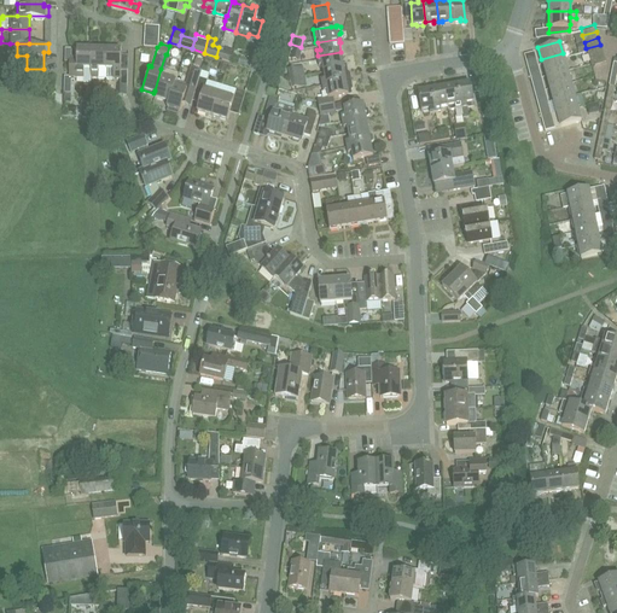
[(219,47),(216,57),(230,60),(233,46),(225,44),(223,48),(219,47)]
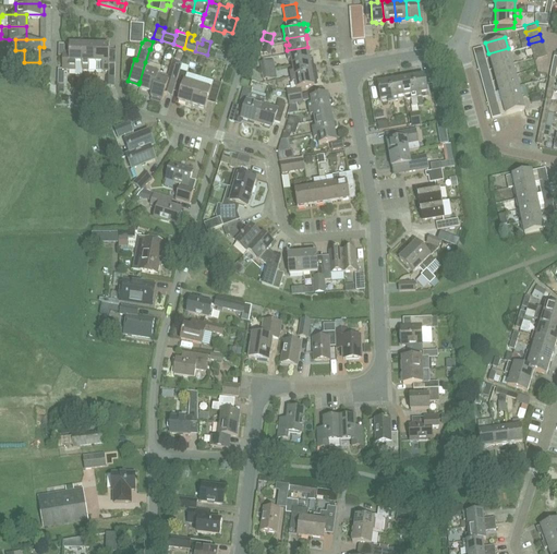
[(271,43),(262,39),(261,47),(269,50),(271,43)]
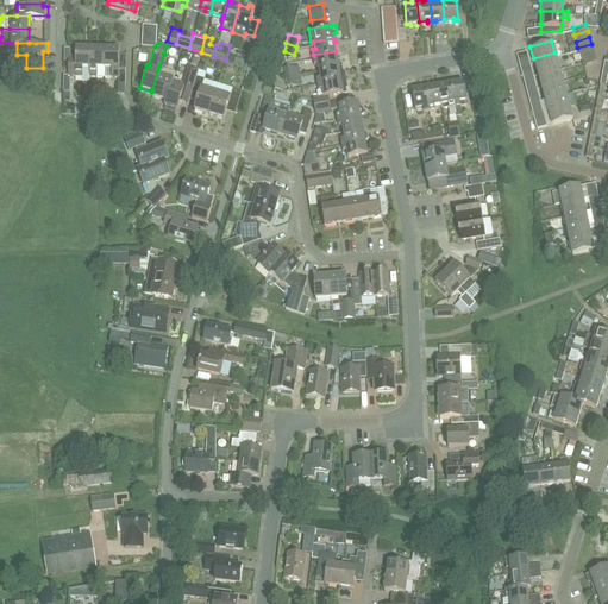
[(71,71),(81,73),(81,75),(88,75),(88,73),(89,44),(74,44),(74,57),(67,57),(66,71),(61,71),(61,88),(68,88),(68,75),(71,75),(71,71)]
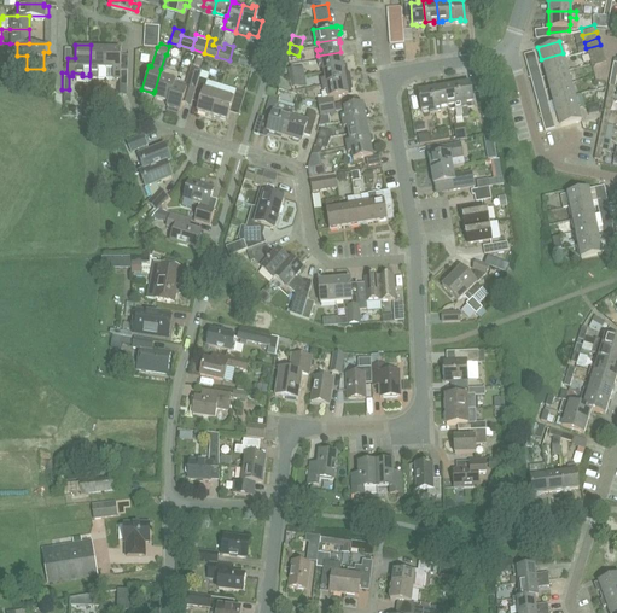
[(104,74),(104,65),(105,46),(91,45),(89,74),(104,74)]
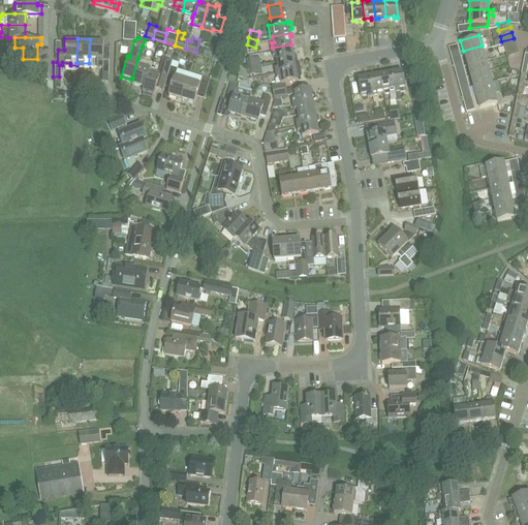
[(503,48),(515,43),(514,38),(501,41),(503,48)]
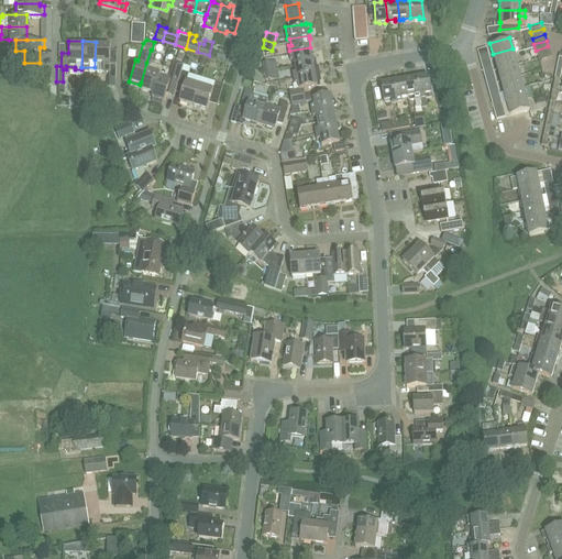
[(95,67),(108,68),(107,75),(113,75),(114,62),(108,62),(109,42),(96,42),(95,59),(95,67)]
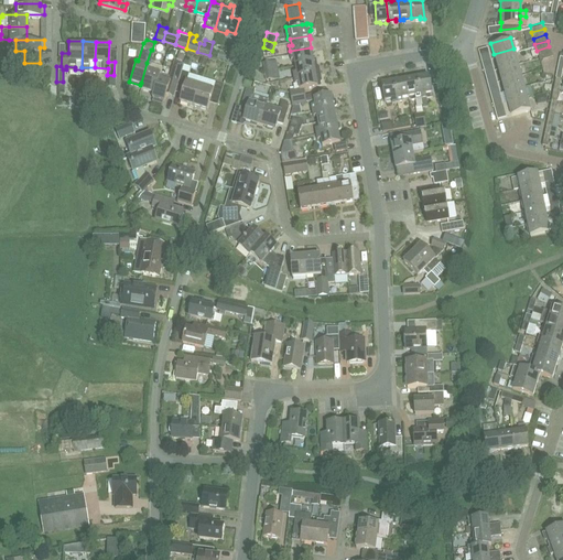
[(539,56),(551,53),(549,46),(537,51),(539,56)]
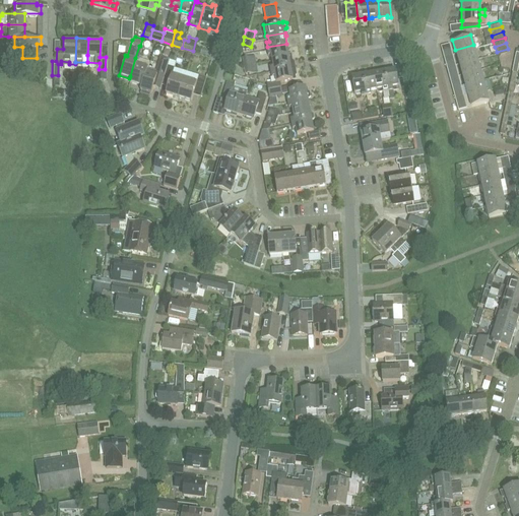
[(270,51),(271,57),(289,54),(288,51),(287,51),(286,44),(267,47),(268,52),(270,51)]
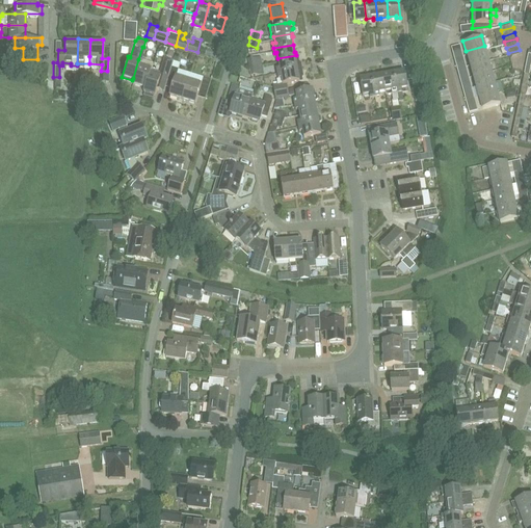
[(486,57),(484,46),(466,51),(467,55),(462,56),(462,58),(455,60),(456,64),(469,61),(469,62),(486,57)]
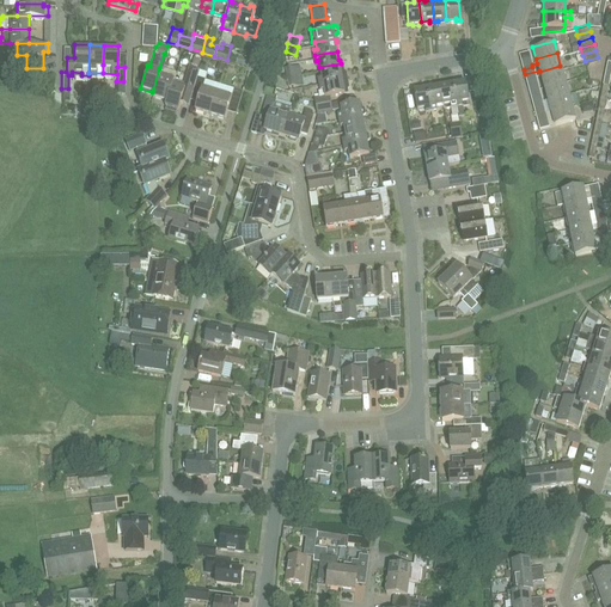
[(286,73),(300,71),(299,62),(285,65),(286,73)]
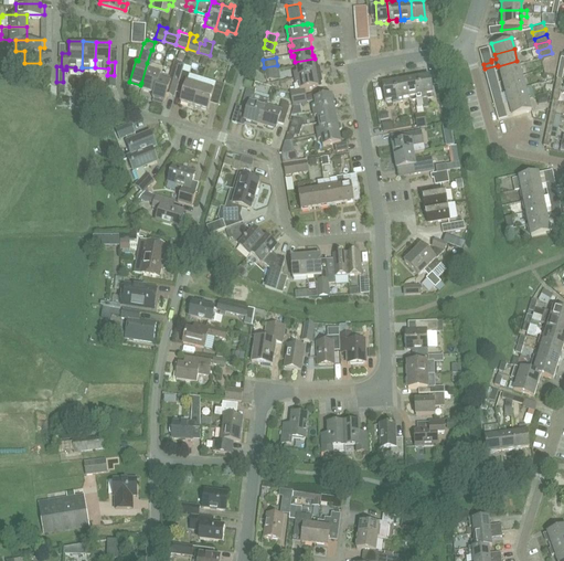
[(153,91),(152,91),(151,95),(152,95),(151,98),(161,102),(162,98),(163,98),(166,92),(172,94),(180,67),(182,62),(173,59),(169,74),(159,72),(158,75),(153,91)]
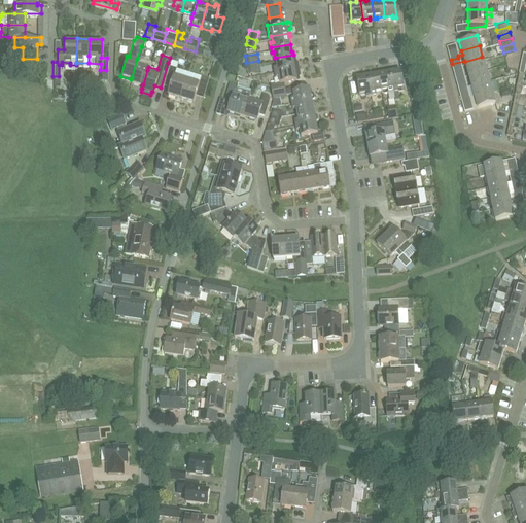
[(274,65),(274,69),(299,65),(297,59),(295,58),(294,58),(293,55),(275,58),(276,64),(274,65)]
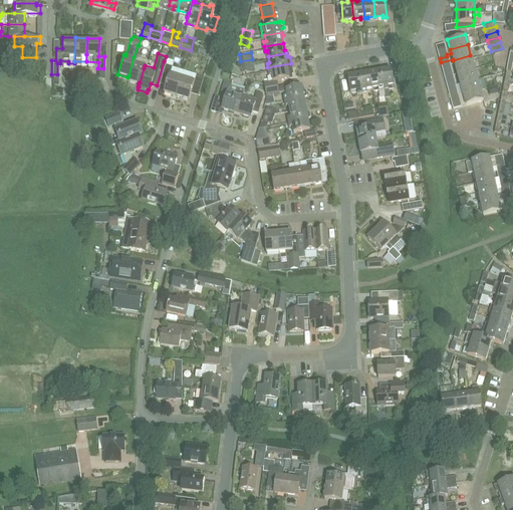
[(456,70),(473,65),(470,55),(453,60),(456,70)]
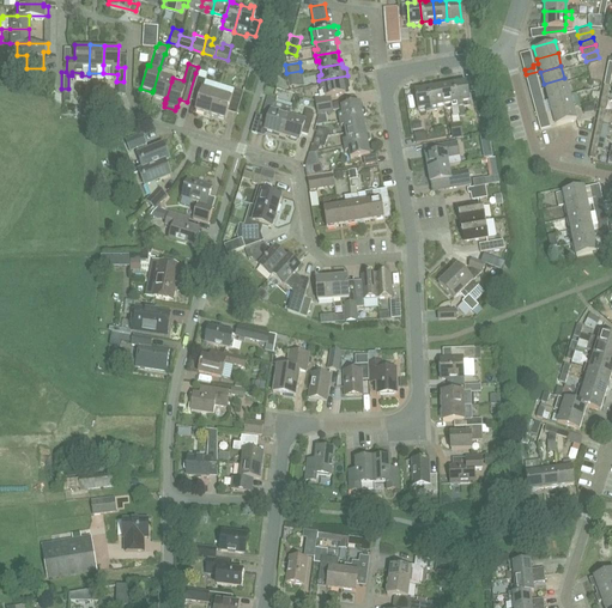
[(164,70),(159,68),(153,90),(152,92),(152,93),(165,98),(167,98),(171,81),(173,78),(175,71),(165,67),(164,70)]
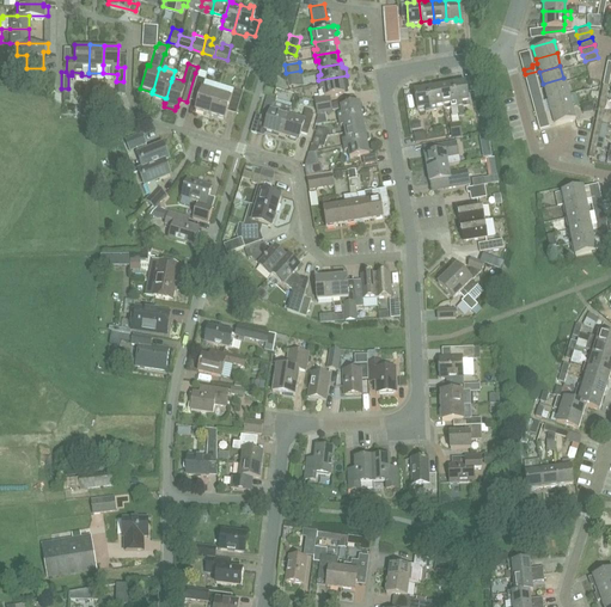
[(300,71),(286,73),(287,84),(303,81),(300,71)]
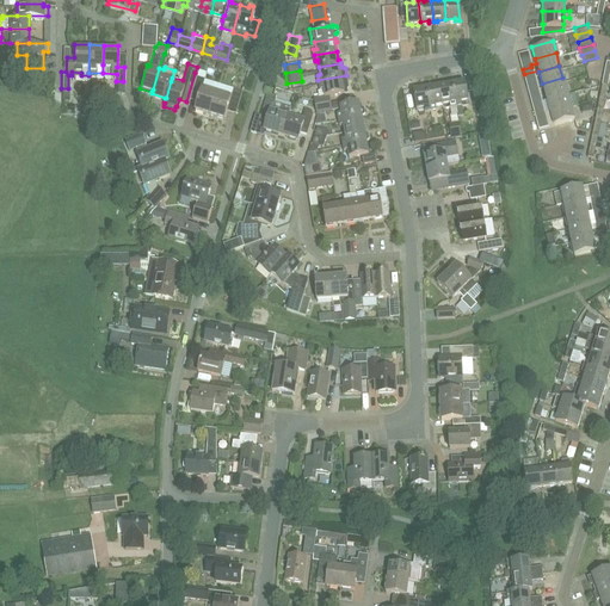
[(193,107),(208,111),(215,90),(201,85),(203,75),(195,73),(190,91),(197,92),(193,107)]
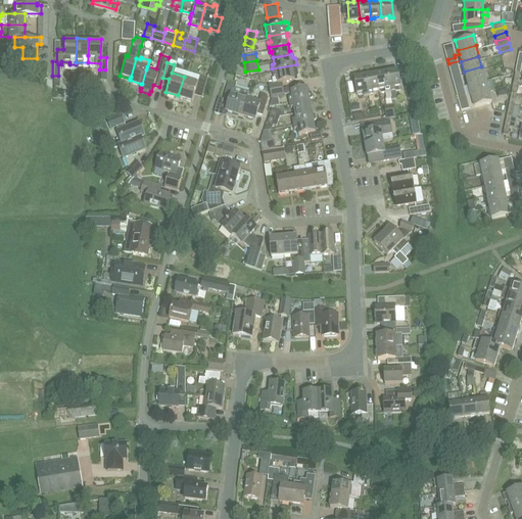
[(276,74),(277,80),(280,80),(295,77),(294,74),(296,73),(297,72),(296,64),(272,68),(273,74),(276,74)]
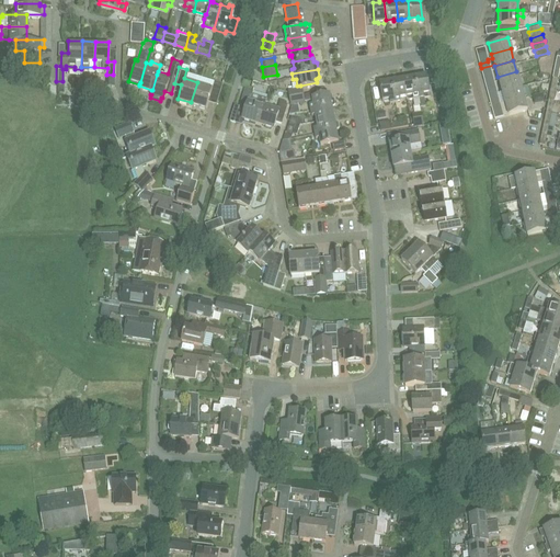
[(413,74),(418,94),(419,101),(420,109),(425,108),(422,90),(429,89),(425,69),(421,70),(421,71),(413,74)]
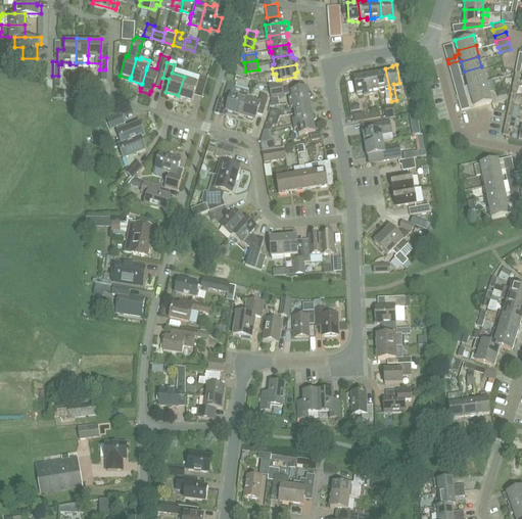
[(467,83),(484,78),(481,66),(464,72),(467,83)]
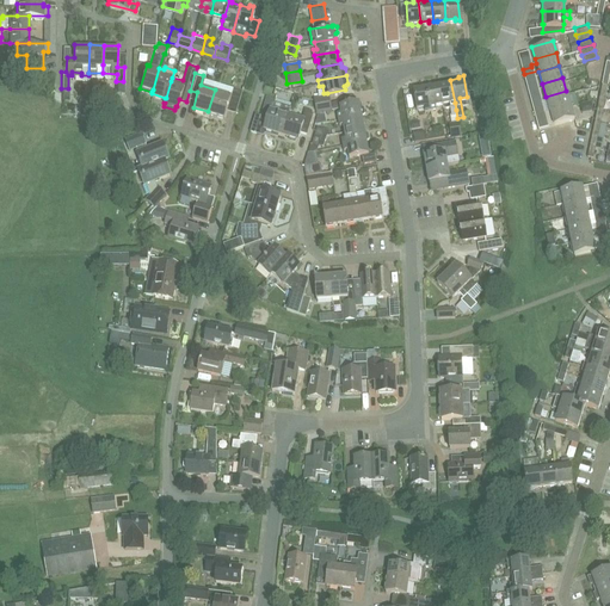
[(433,81),(433,82),(425,84),(430,107),(435,106),(435,103),(442,101),(437,80),(433,81)]
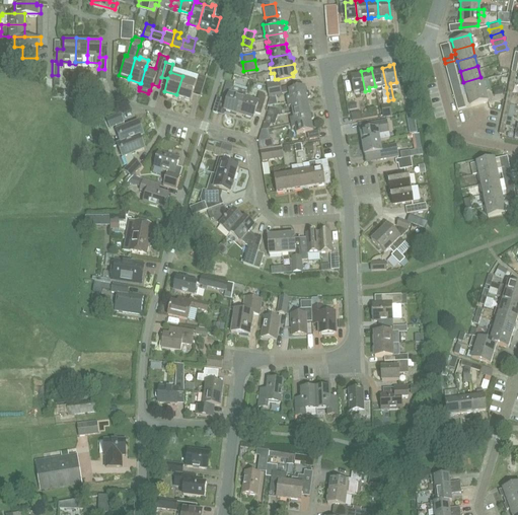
[(375,69),(375,68),(371,68),(375,86),(375,89),(381,88),(382,94),(387,93),(386,87),(382,68),(375,69)]
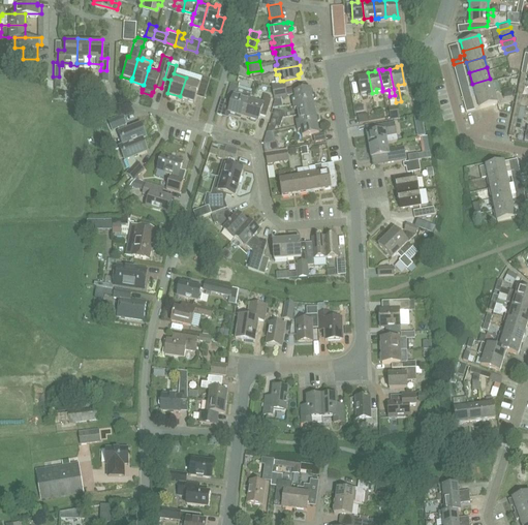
[(372,93),(368,72),(361,74),(361,72),(356,73),(360,92),(366,91),(367,94),(372,93)]
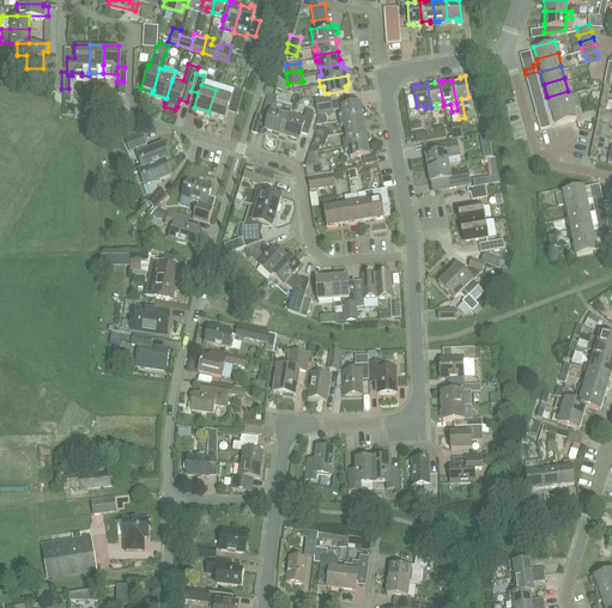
[(230,95),(216,90),(208,111),(224,116),(228,102),(237,104),(242,87),(232,85),(230,95)]
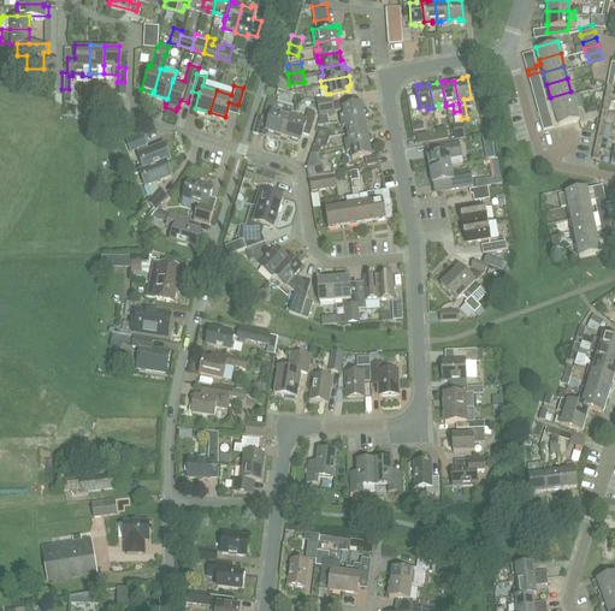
[(554,110),(574,104),(571,92),(550,98),(554,110)]
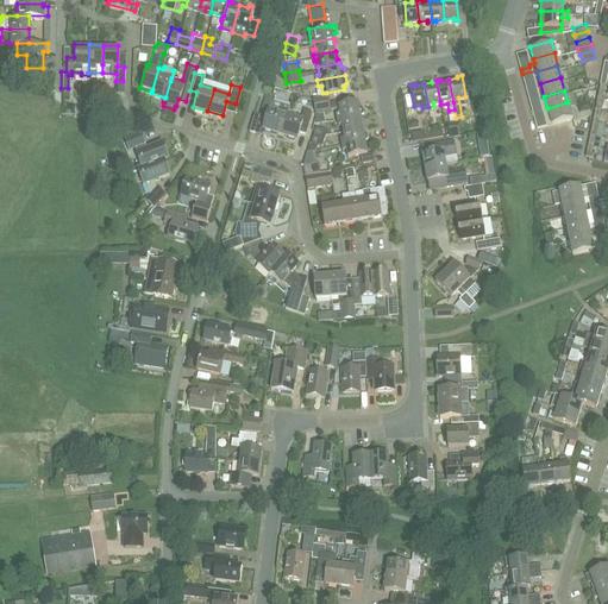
[(263,126),(280,131),(286,112),(287,107),(281,105),(281,107),(277,109),(270,107),(274,95),(264,93),(258,115),(265,118),(263,126)]
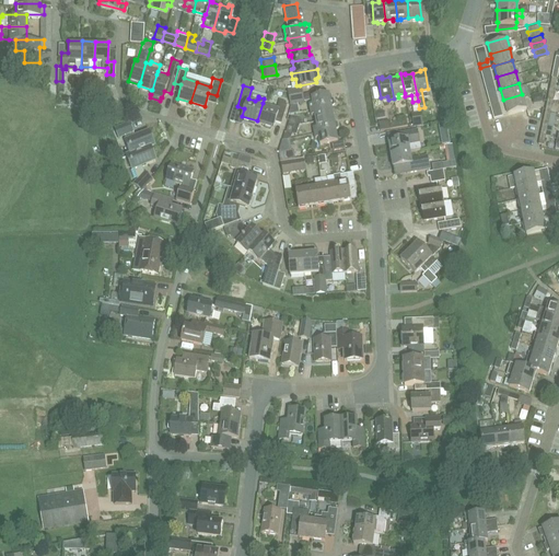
[(442,102),(439,89),(432,91),(437,103),(442,102)]
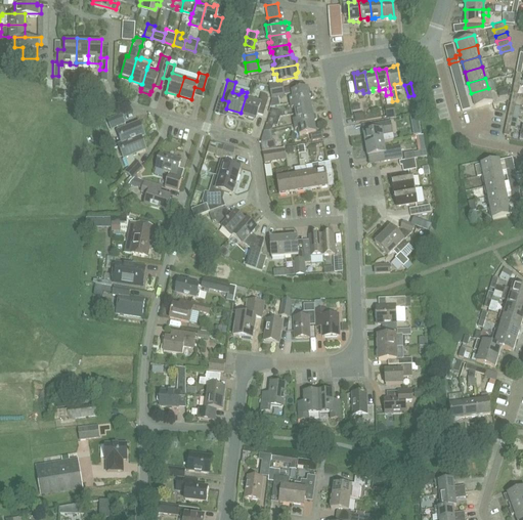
[(312,93),(311,89),(309,88),(309,85),(291,88),(292,94),(289,95),(290,99),(309,96),(309,95),(310,95),(312,93)]
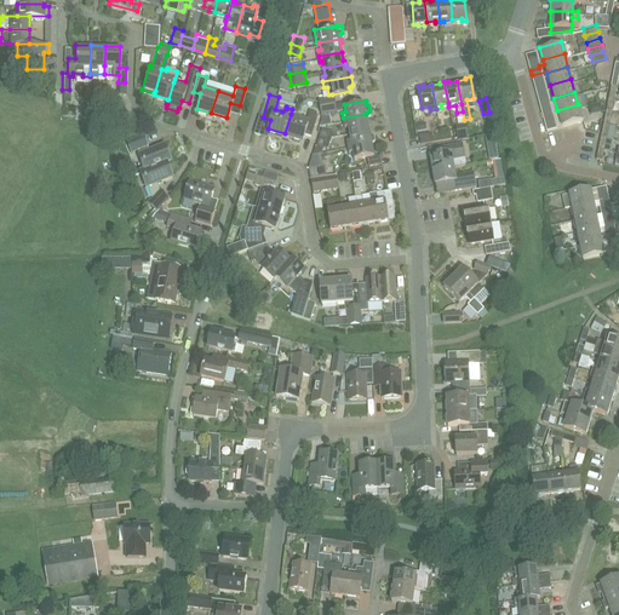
[(334,108),(333,102),(319,104),(320,111),(334,108)]
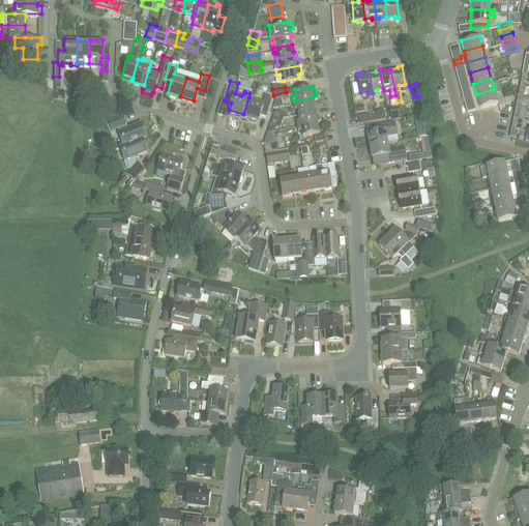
[(494,89),(476,94),(479,105),(497,100),(494,89)]
